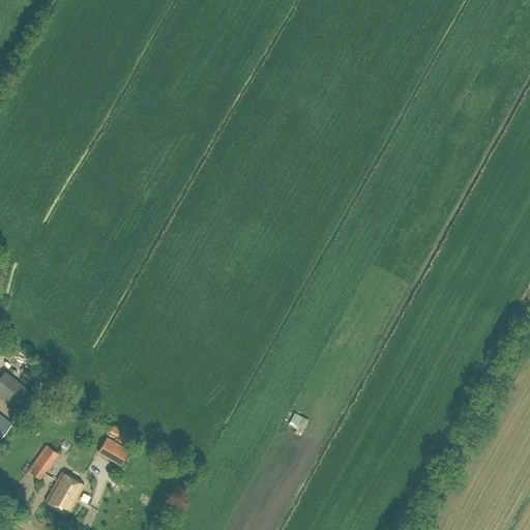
[(0,394),(25,414),(38,396),(5,372),(0,377),(0,394)]
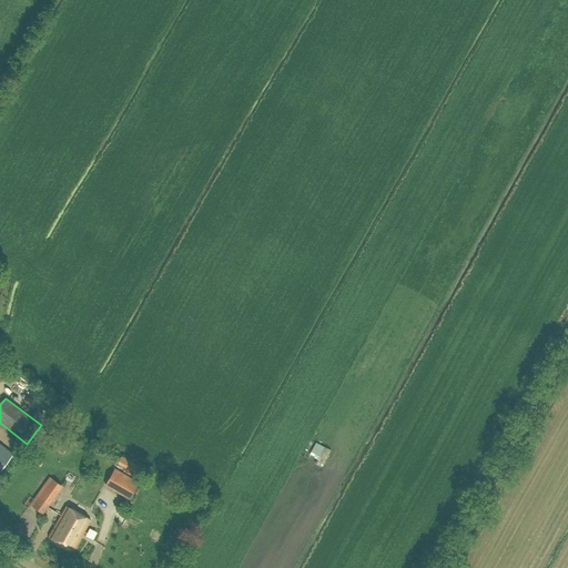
[(314,460),(324,445),(318,442),(308,457),(314,460)]
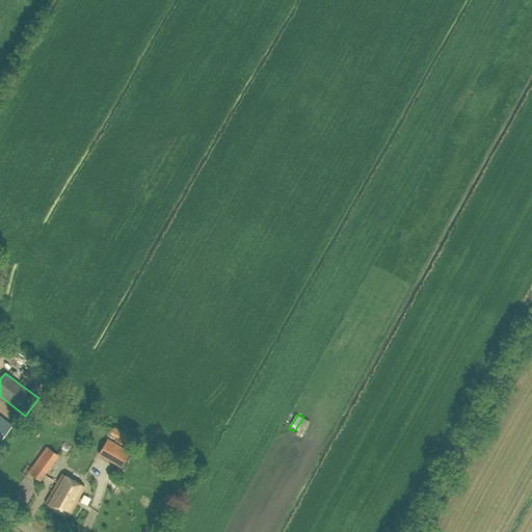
[(0,417),(0,441),(11,426),(0,417)]
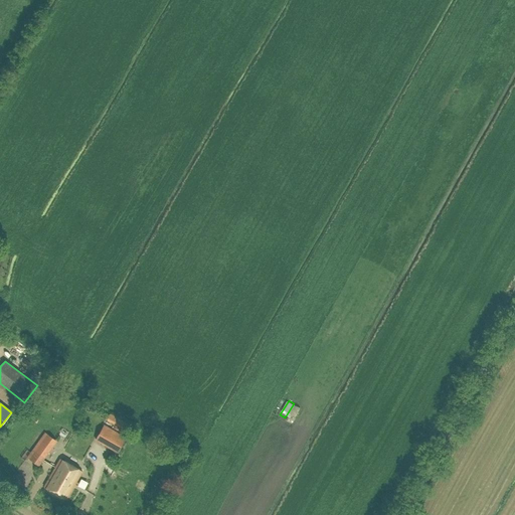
[(82,433),(91,436),(96,422),(88,419),(82,433)]
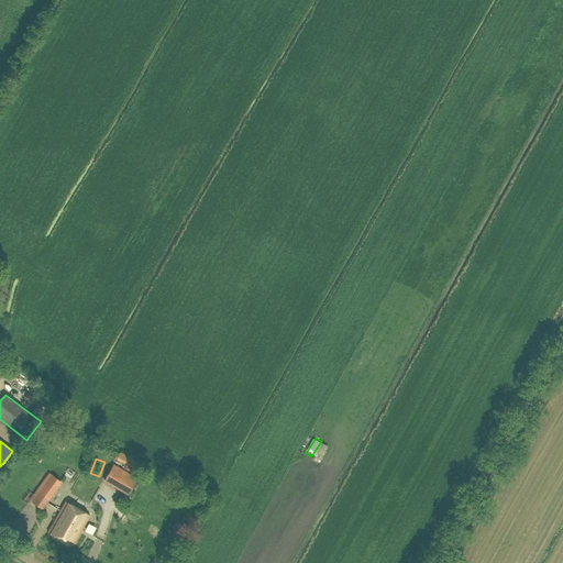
[(128,495),(138,478),(113,464),(103,481),(128,495)]
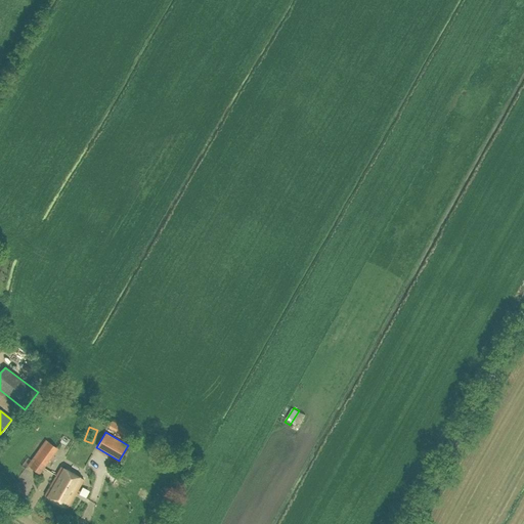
[(39,449),(33,457),(28,466),(39,473),(44,466),(50,456),(39,449)]
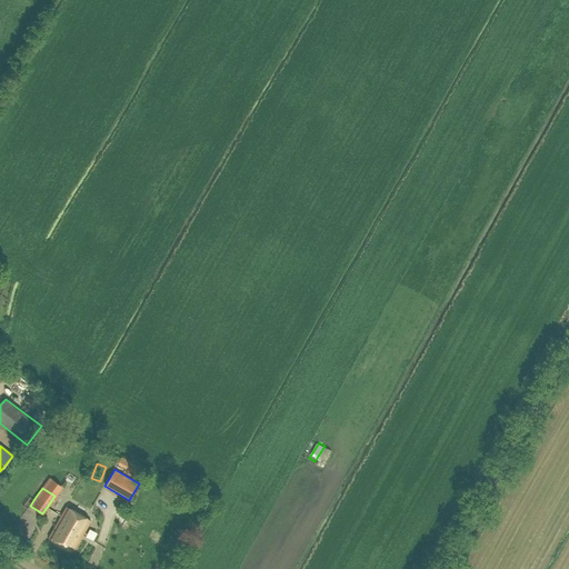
[(72,552),(90,521),(67,507),(48,538),(72,552)]
